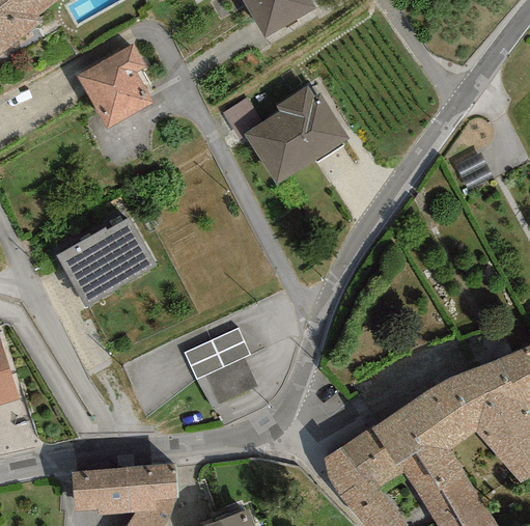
[(0,0),(0,53),(44,21),(38,14),(56,0),(0,0)]
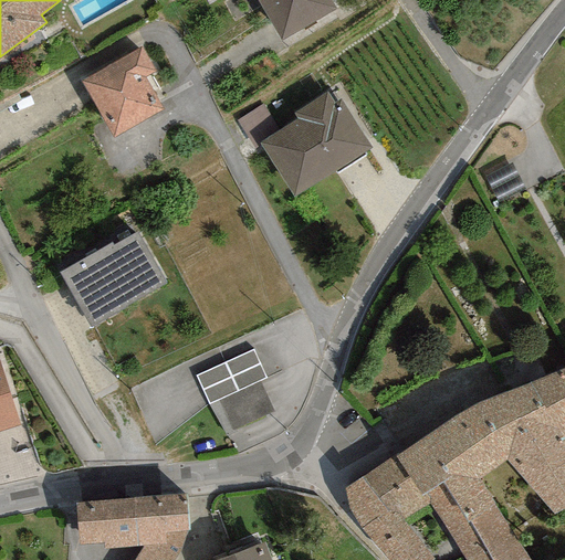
[(261,0),(282,38),(337,7),(333,0),(261,0)]
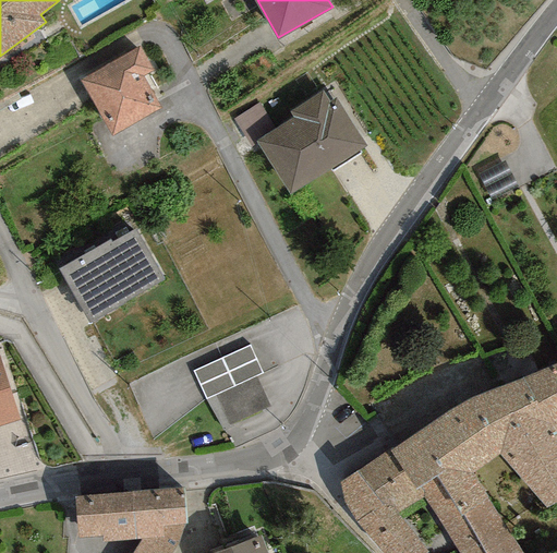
[(140,45),(82,76),(114,136),(162,110),(143,75),(154,69),(140,45)]
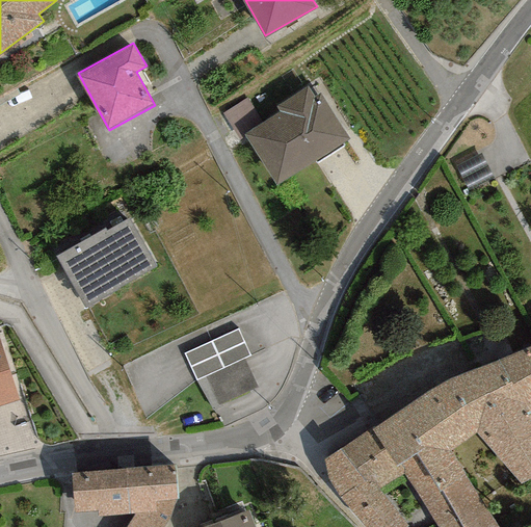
[(277,112),(240,134),(271,187),(348,142),(313,81),(273,104),(277,112)]
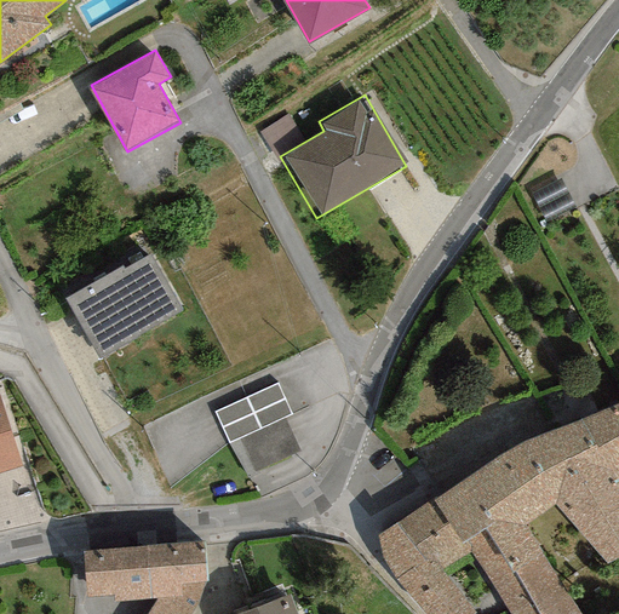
[(145,256),(63,302),(97,362),(179,316),(145,256)]
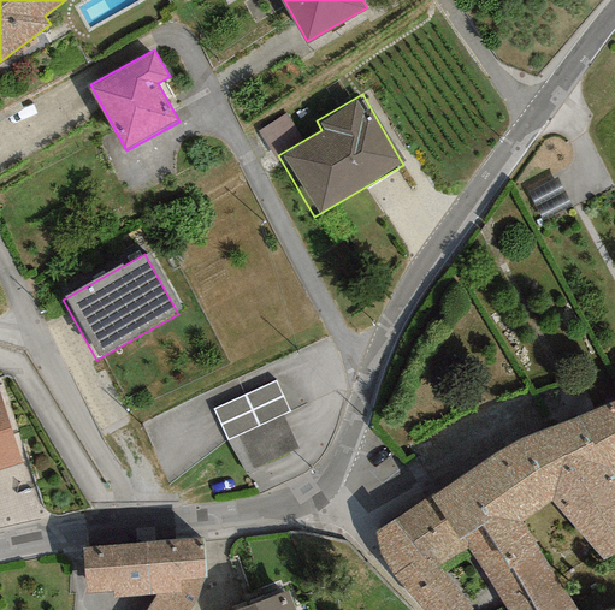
[(276,377),(210,406),(224,440),(237,434),(252,465),(296,445),(282,414),(290,410),(276,377)]
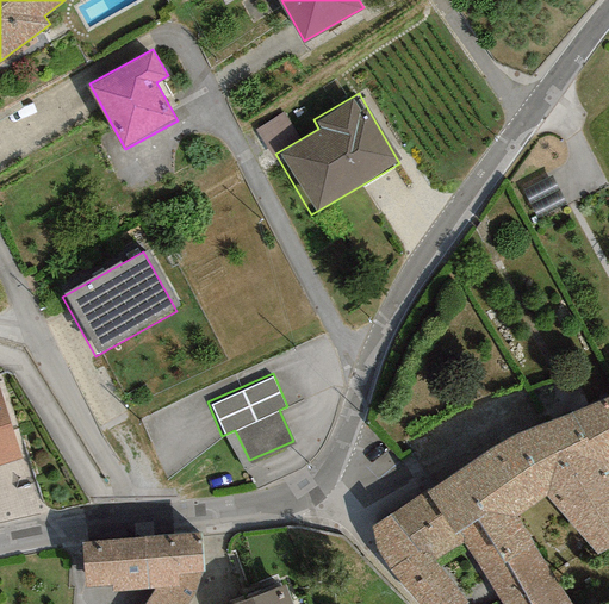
[(0,386),(0,467),(23,460),(0,386)]
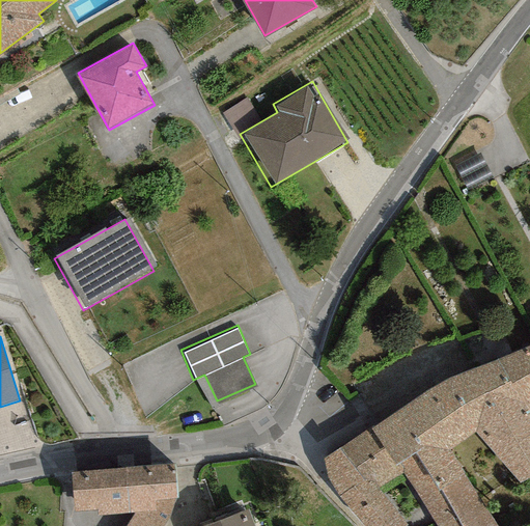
[(529,344),(498,359),(511,381),(529,411),(529,344)]
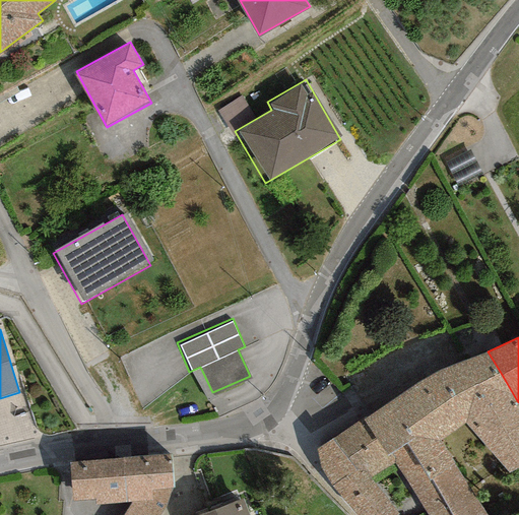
[(501,373),(488,351),(441,370),(369,417),(365,421),(388,457),(392,454),(412,442),(406,431),(454,396),(478,384),(501,373)]
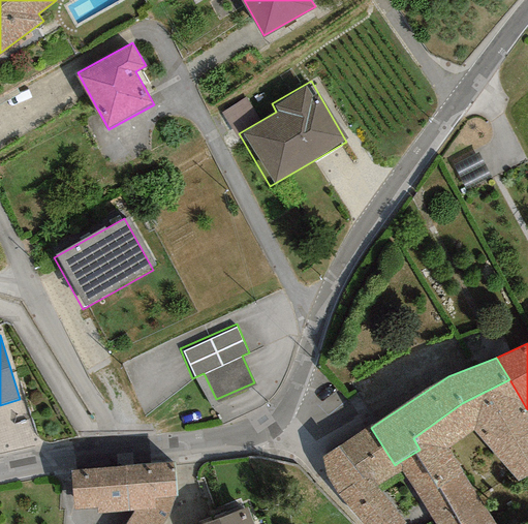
[(527,409),(509,379),(487,391),(462,403),(413,438),(420,450),(399,462),(403,469),(435,523),(496,523),(449,448),(474,431),(519,481),(527,475),(527,409)]
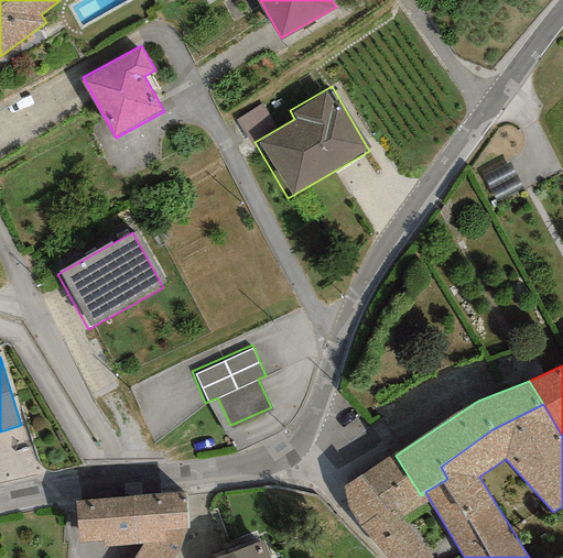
[(396,456),(400,452),(397,449),(363,473),(386,510),(402,515),(430,500),(425,492),(421,495),(396,456)]
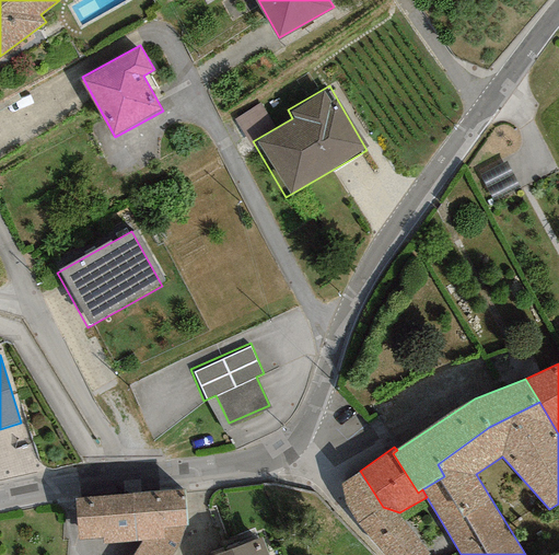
[(383,507),(360,471),(342,483),(346,501),(359,522),(383,507)]
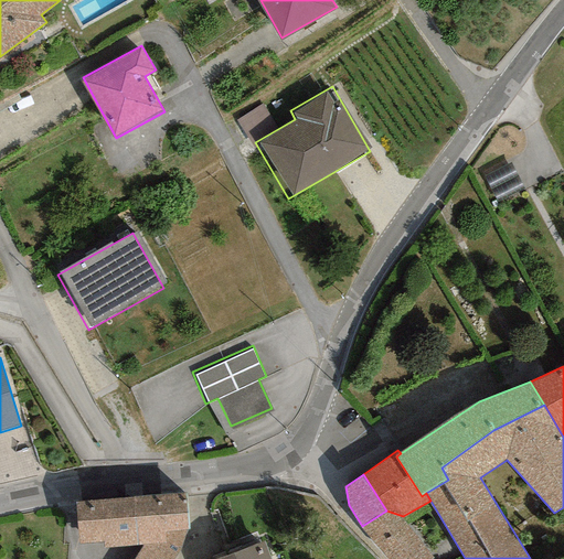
[(187,491),(78,502),(80,543),(106,541),(106,548),(144,546),(135,558),(173,558),(180,550),(190,526),(187,491)]
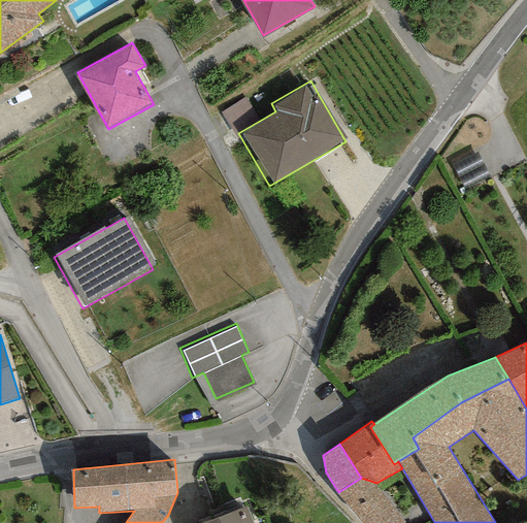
[(361,478),(338,492),(356,515),(364,522),(402,522),(405,521),(376,483),(361,478)]
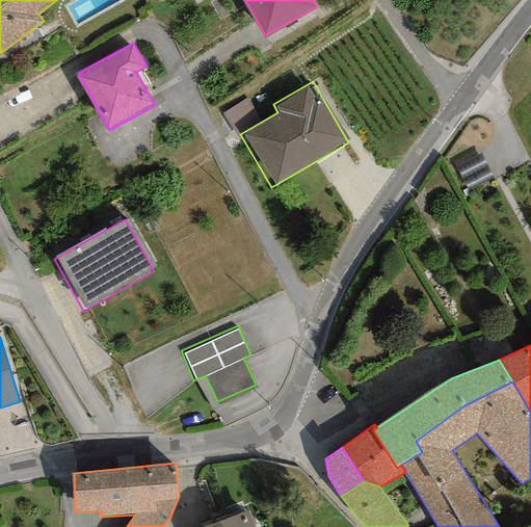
[(255,526),(247,507),(193,526),(255,526)]
